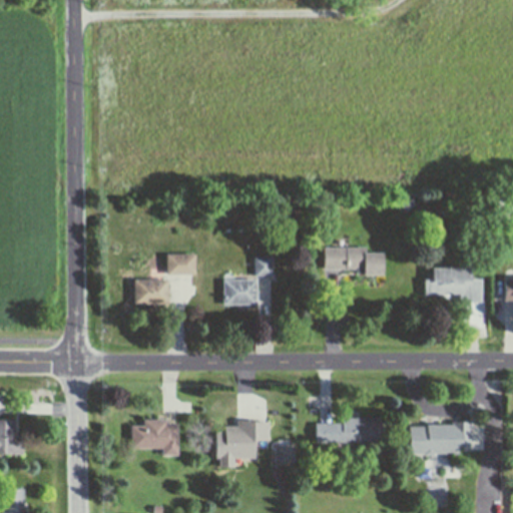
[(499,208),(493,200),(498,196),(505,204),(499,208)]
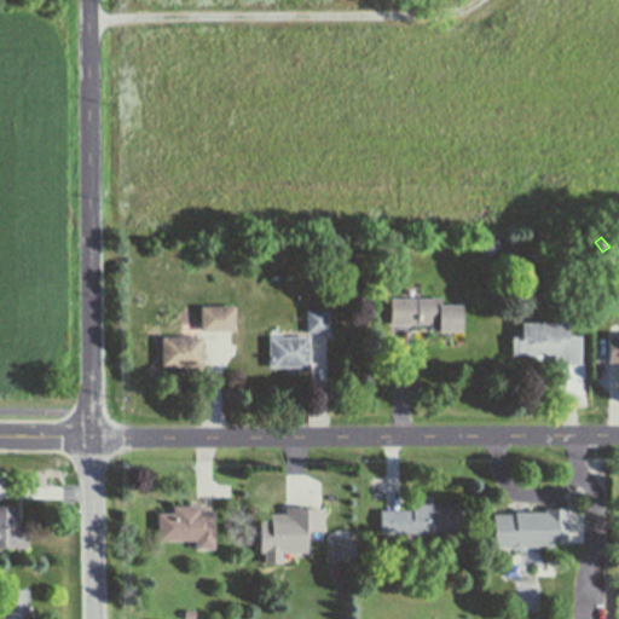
[(499,247),(490,255),(485,248),(495,241),(499,247)]
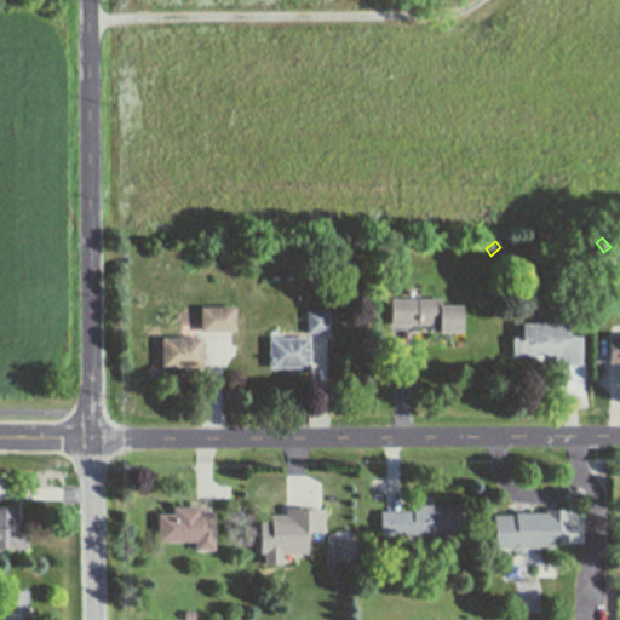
[(391,326),(392,299),(443,300),(443,305),(463,306),(463,332),(430,331),(430,326),(391,326)]
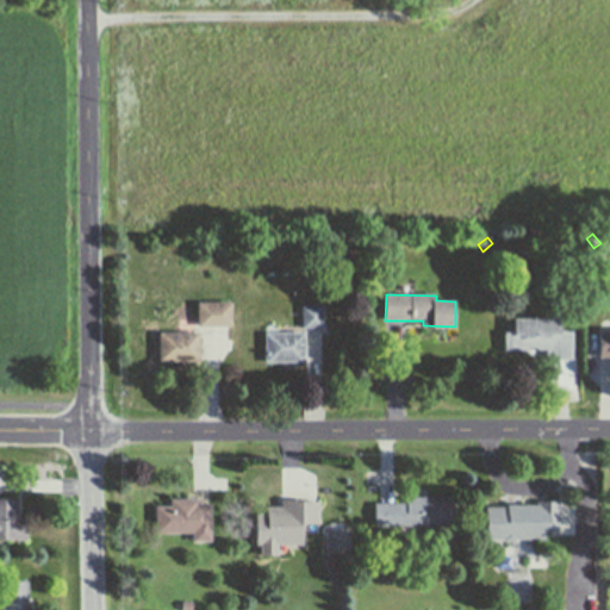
[(230,327),(197,327),(197,304),(231,304),(230,327)]
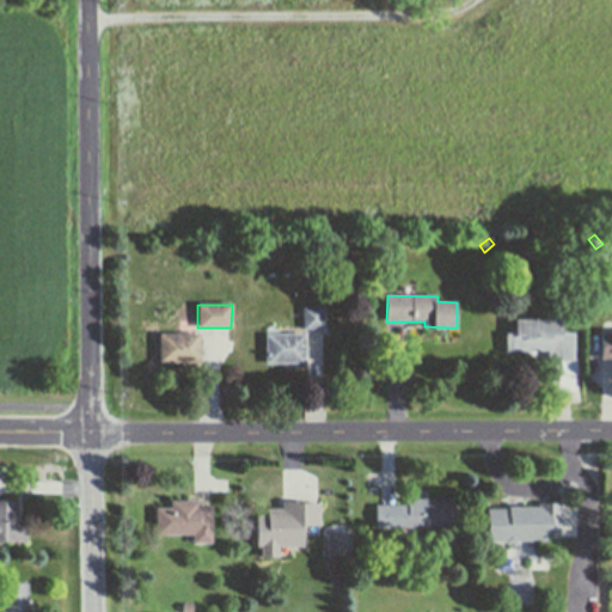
[(323,330),(304,330),(304,307),(323,307),(323,330)]
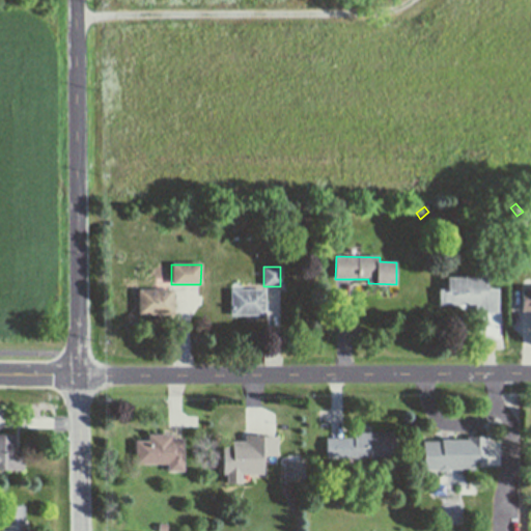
[(440,304),(440,289),(448,289),(448,277),(487,278),(487,288),(499,288),(499,311),(476,311),(476,304),(440,304)]
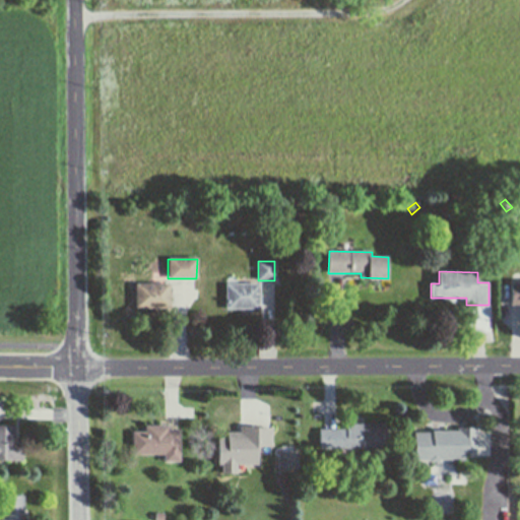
[(237,284),(226,284),(226,279),(229,276),(235,276),(237,279),(237,284)]
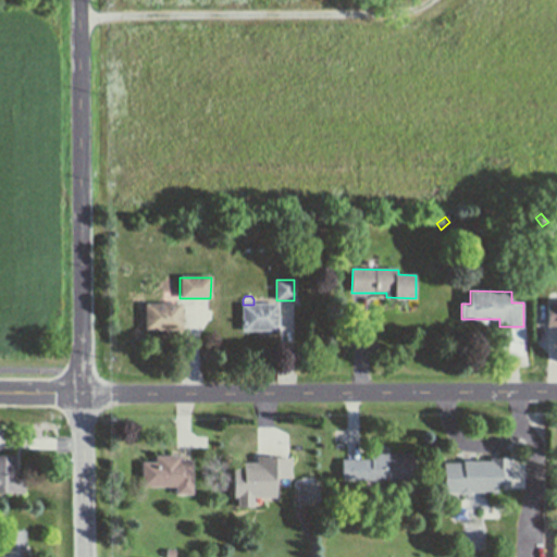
[(556,301),(546,301),(546,327),(556,327),(556,301)]
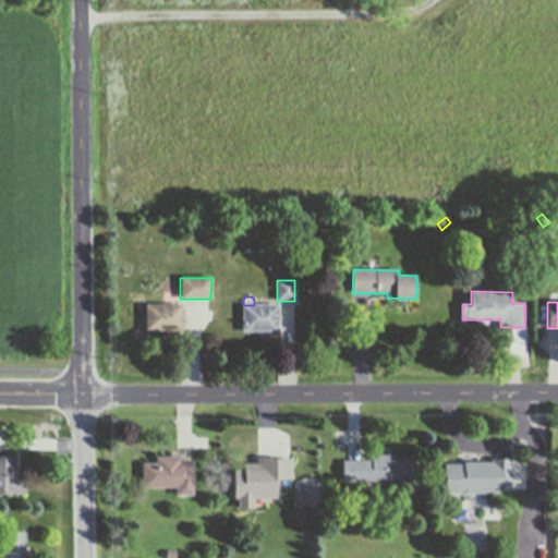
[(146,331),(146,305),(182,305),(182,331),(146,331)]
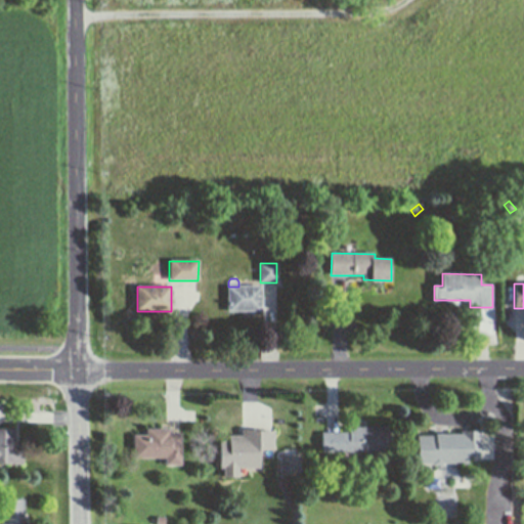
[(238,287),(262,287),(262,311),(227,310),(227,287),(228,287),(238,287)]
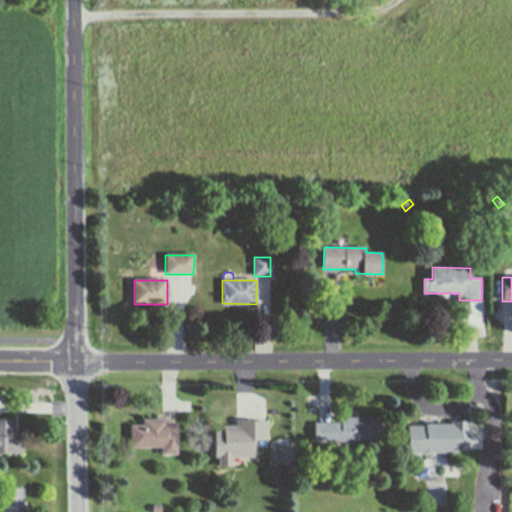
[(336,440),(315,441),(315,422),(342,422),(341,417),(380,417),(380,440),(364,440),(336,440)]
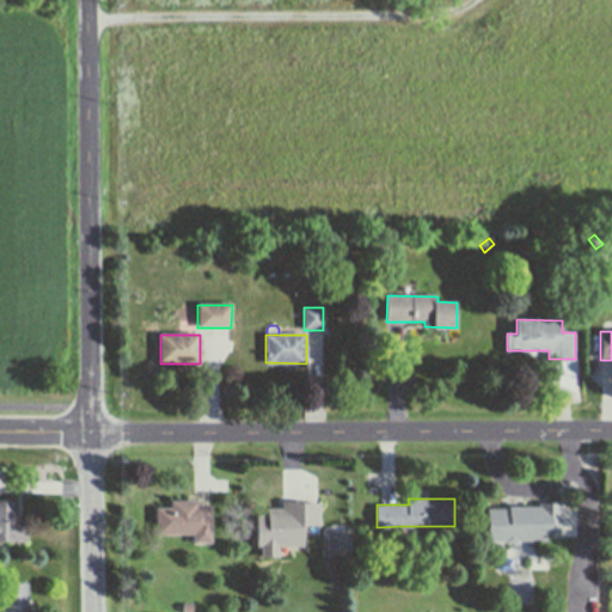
[(0,501),(17,501),(17,521),(28,521),(28,543),(0,542),(0,501)]
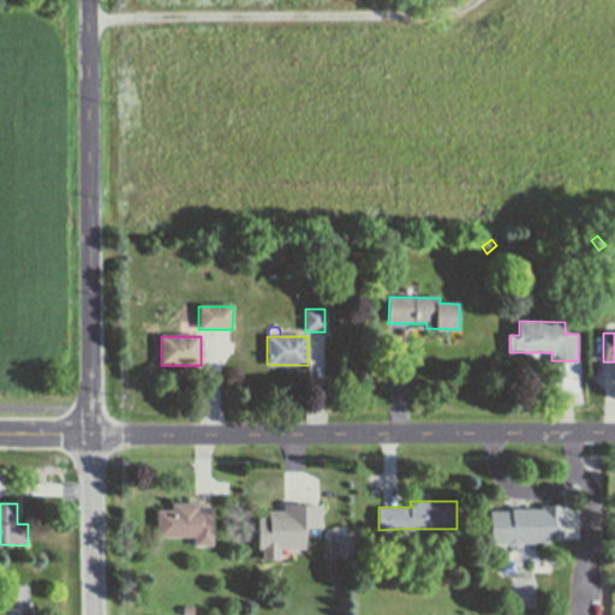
[(157,511),(173,511),(173,503),(198,503),(198,508),(213,508),(212,545),(196,545),(196,537),(156,537),(157,511)]
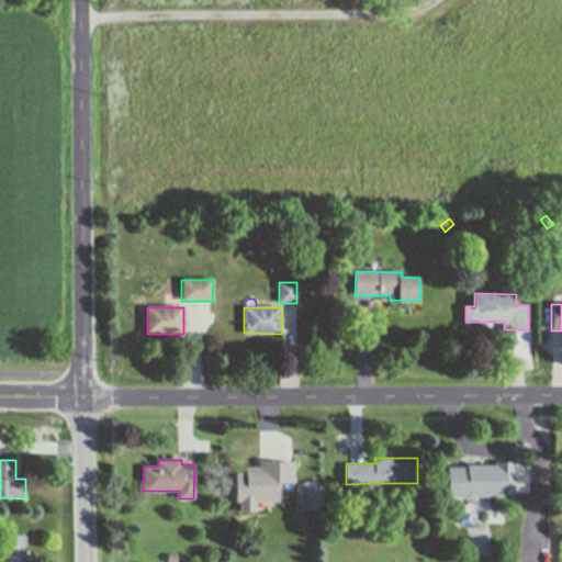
[(499,493),(499,496),(491,496),(491,498),(484,498),(484,496),(472,496),(471,498),(464,498),(463,497),(446,497),(446,470),(463,470),(465,470),(465,467),(494,467),(494,461),(514,460),(514,493),(499,493)]
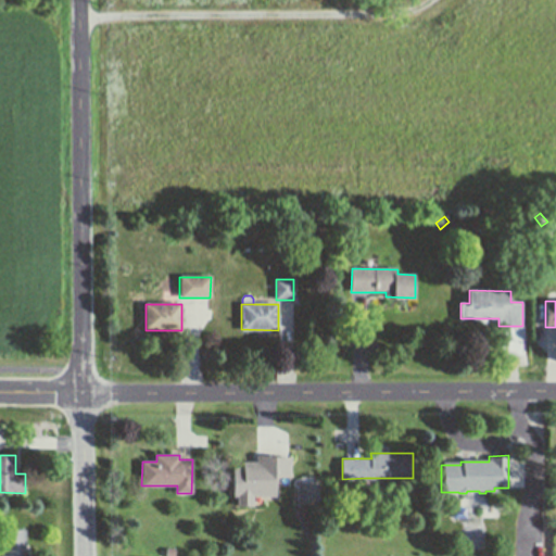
[(232,495),(232,467),(238,467),(242,467),(242,465),(256,465),(256,456),(275,456),(275,457),(287,457),(288,476),(275,476),(274,476),(274,495),(250,495),(250,506),(238,506),(238,495),(232,495)]
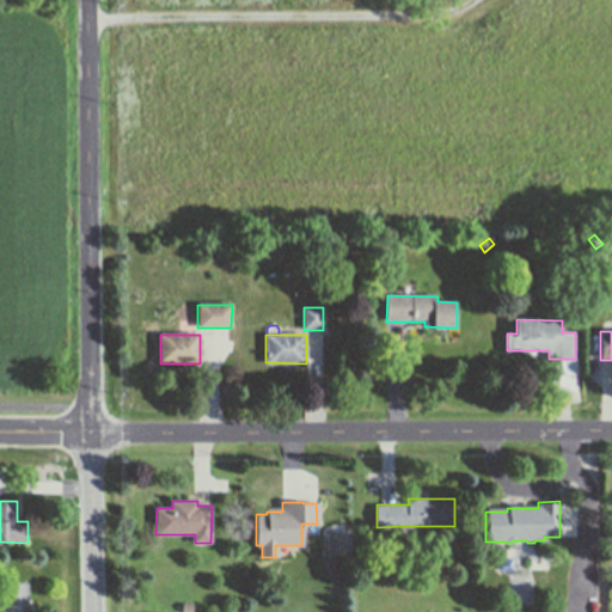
[(402,526),(435,526),(435,532),(435,533),(435,534),(435,536),(435,537),(434,537),(434,538),(434,539),(433,539),(433,540),(432,540),(432,542),(430,542),(429,543),(428,543),(427,543),(426,543),(424,543),(423,543),(422,543),(421,542),(420,542),(420,540),(418,540),(418,539),(417,539),(417,538),(417,537),(416,537),(409,540),(402,533),(402,526)]
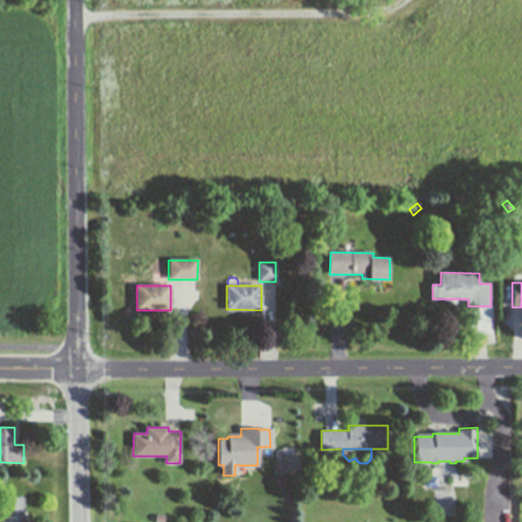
[(301,454),(301,472),(283,472),(283,455),(301,454)]
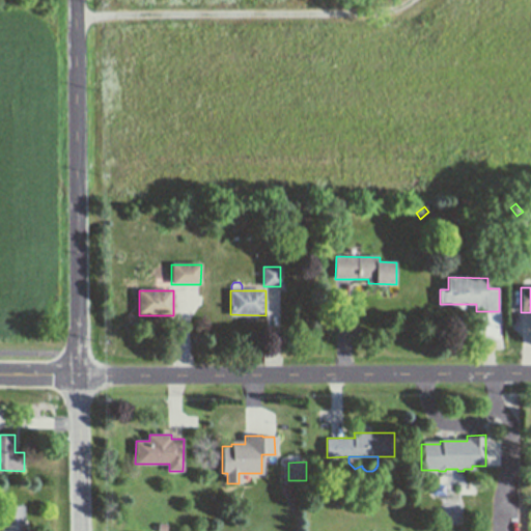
[(444,484),(445,495),(432,495),(432,485),(444,484)]
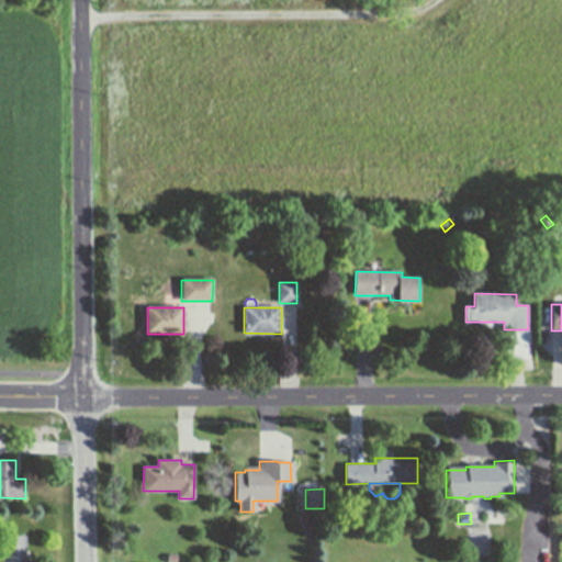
[(4,548),(3,536),(25,536),(25,561),(4,561),(4,557),(4,548)]
